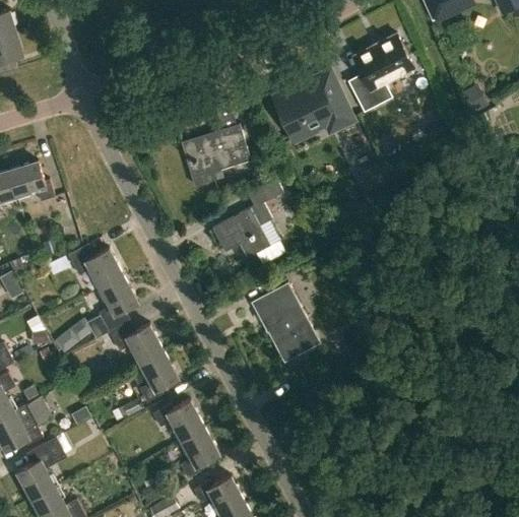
[(423,0),(431,19),(472,1),(471,0),(423,0)]
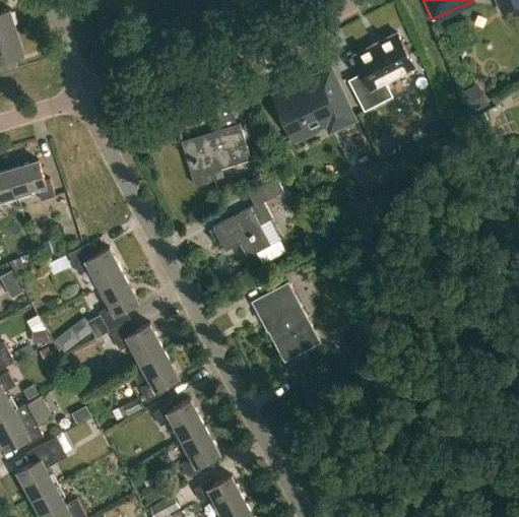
[(518,0),(495,0),(501,13),(518,5),(518,0)]
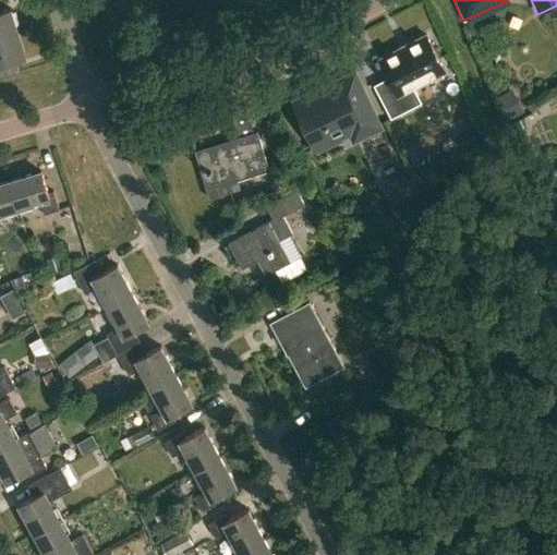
[(0,43),(16,37),(9,13),(0,15),(0,43)]
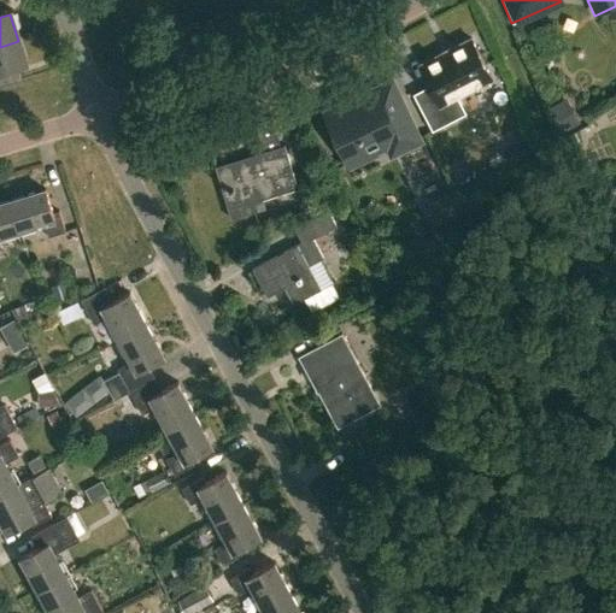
[(0,90),(18,84),(17,71),(27,68),(18,41),(0,47),(0,90)]
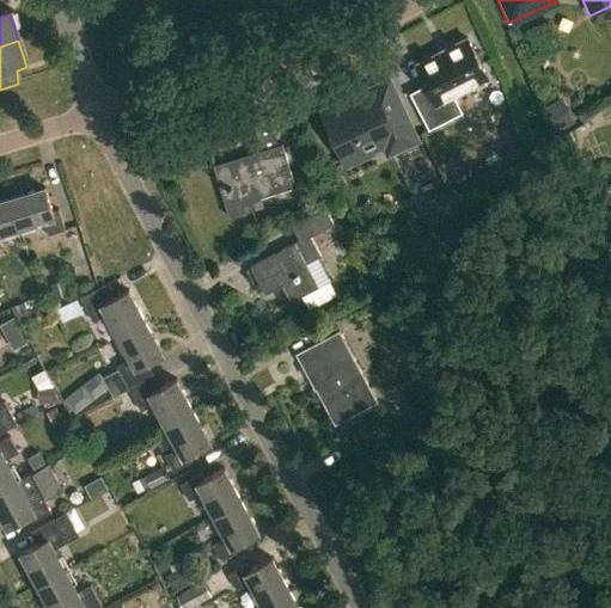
[(409,97),(428,133),(462,116),(452,99),(487,81),(466,42),(448,51),(447,50),(434,57),(434,59),(415,68),(425,88),(409,97)]
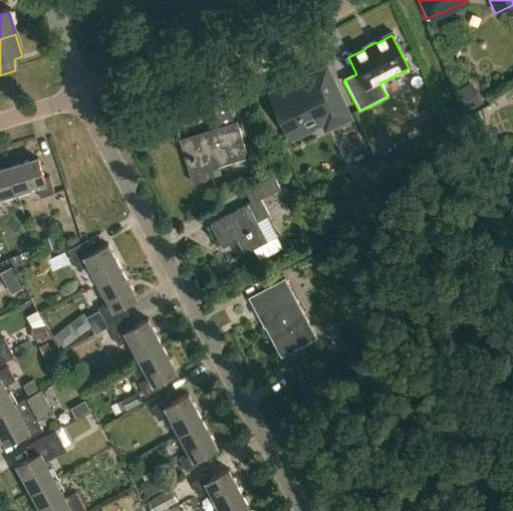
[(348,120),(331,84),(319,90),(315,81),(299,88),(297,84),(269,97),(287,136),(290,141),(309,132),(303,120),(317,114),(325,132),(331,129),(348,120)]
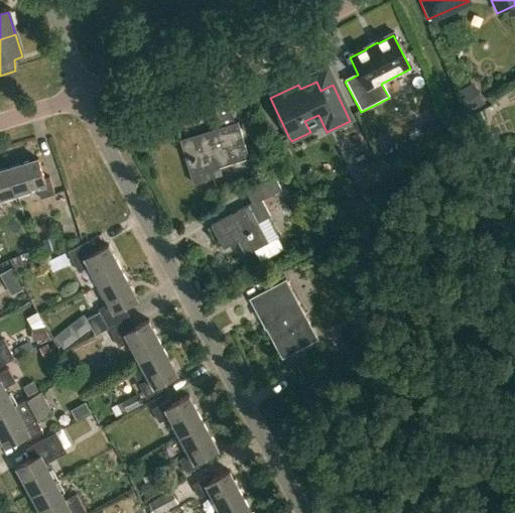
[(483,108),(471,85),(457,93),(469,116),(483,108)]
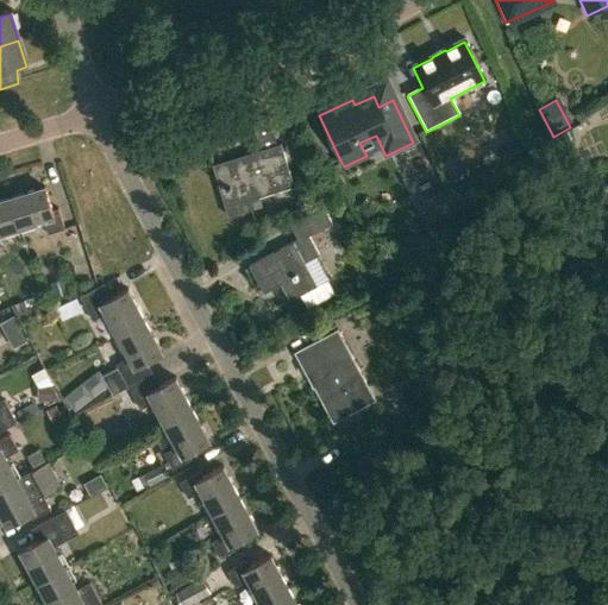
[(248,202),(292,189),(279,146),(276,147),(268,119),(251,124),(259,152),(212,166),(229,218),(251,212),(248,202)]
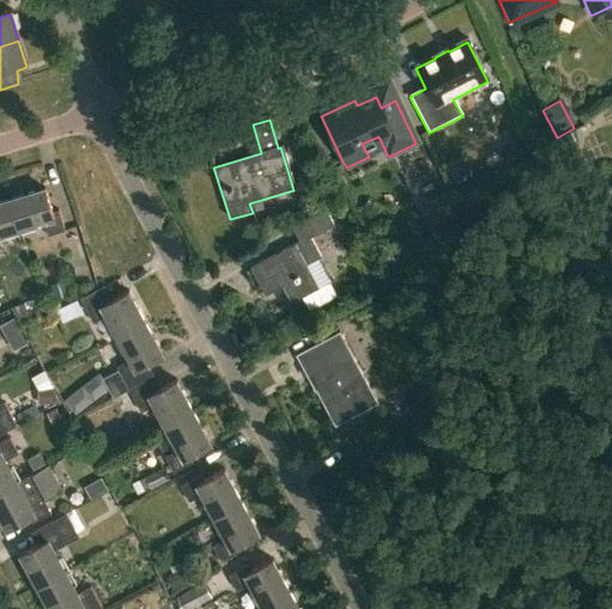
[(495,154),(503,169),(523,157),(515,144),(495,154)]
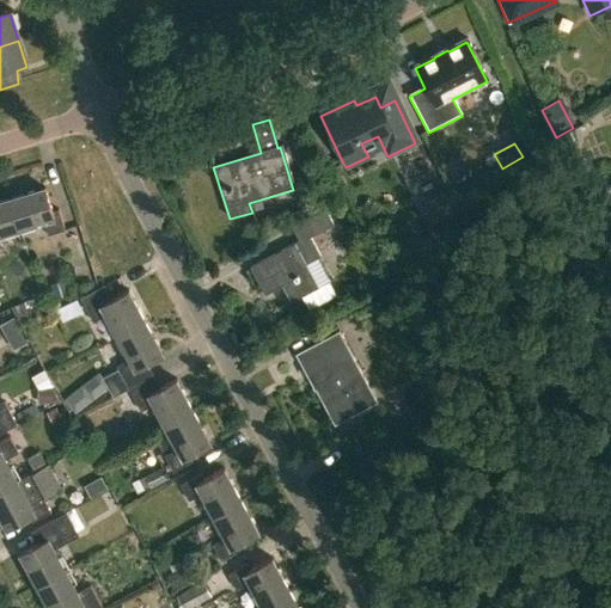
[(10,202),(18,229),(42,222),(47,237),(63,232),(57,212),(50,214),(43,191),(10,202)]
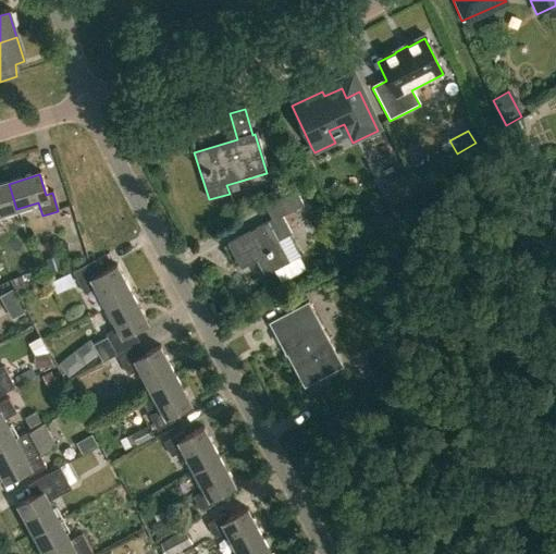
[(377,189),(384,205),(407,194),(399,179),(377,189)]
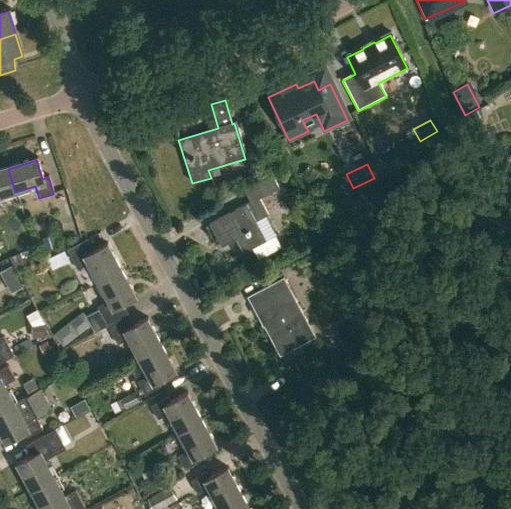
[(0,197),(15,192),(8,169),(0,171),(0,197)]
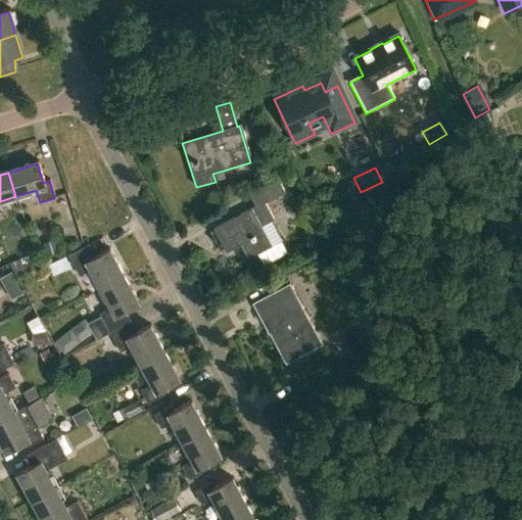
[(254,207),(214,229),(226,252),(241,244),(248,260),(256,254),(262,264),(265,265),(284,254),(285,251),(280,242),(271,247),(261,227),(273,220),(265,203),(284,193),(277,180),(248,195),(254,207)]
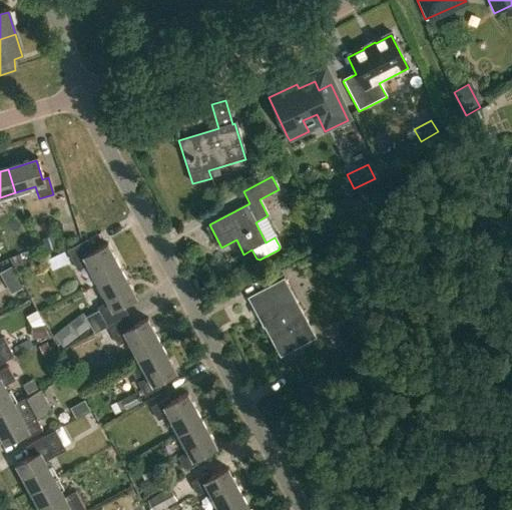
[(511,178),(502,184),(511,203),(511,178)]
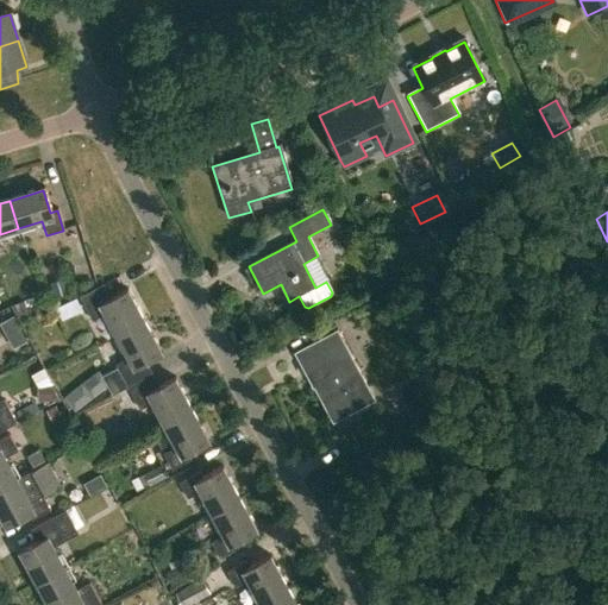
[(77,271),(94,266),(87,240),(70,245),(77,271)]
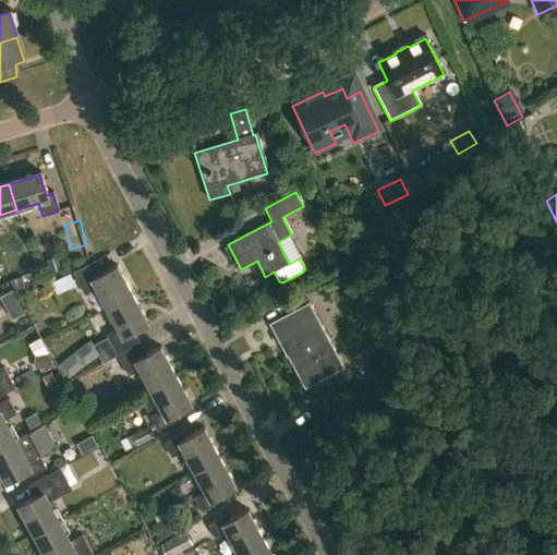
[(43,263),(47,276),(61,272),(57,258),(43,263)]
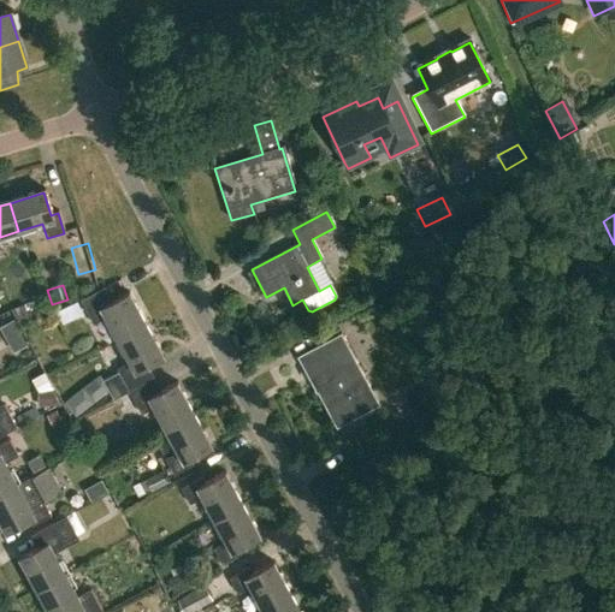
[(118,342),(143,326),(126,295),(111,303),(104,290),(80,303),(93,327),(106,319),(118,342)]
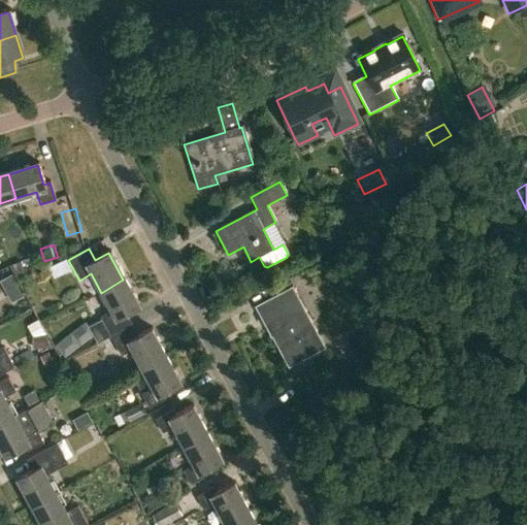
[(6,294),(17,288),(10,277),(0,283),(6,294)]
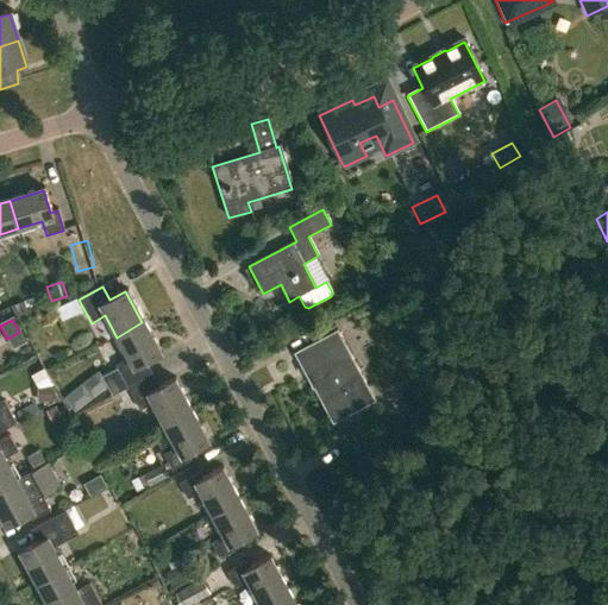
[(118,371),(127,389),(145,378),(138,366),(160,354),(142,322),(117,338),(129,359),(116,366),(118,371)]
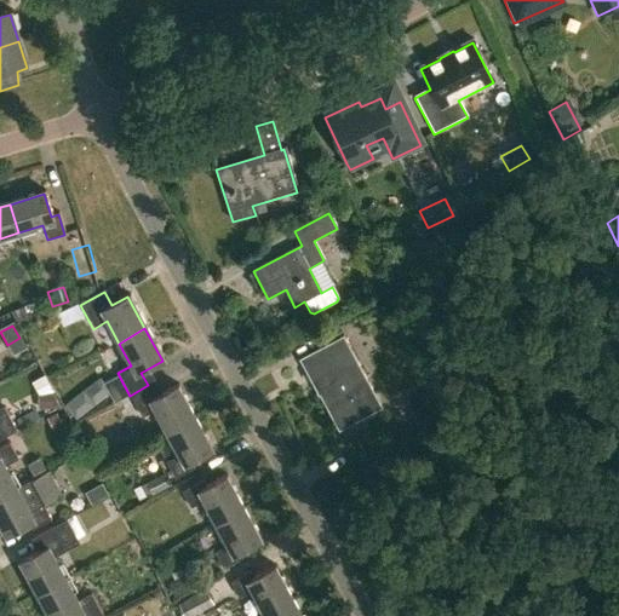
[(299,360),(327,410),(331,418),(336,422),(344,425),(351,424),(380,408),(343,337),(299,360)]
